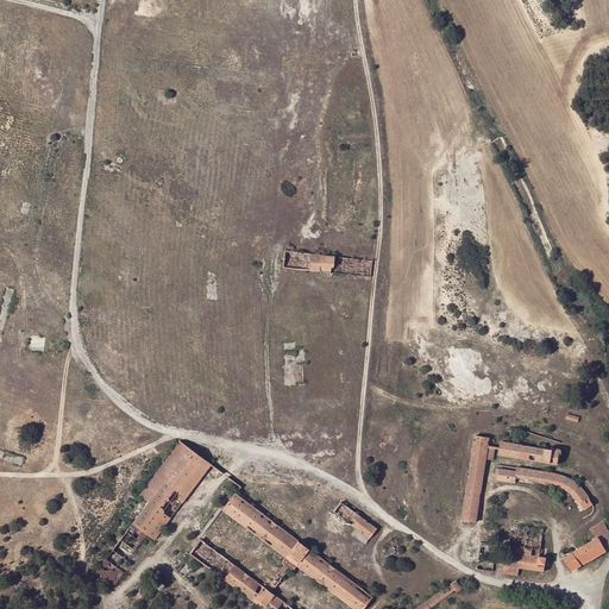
[(294,246),(286,245),(283,268),(370,278),(371,262),(294,251),(294,246)]
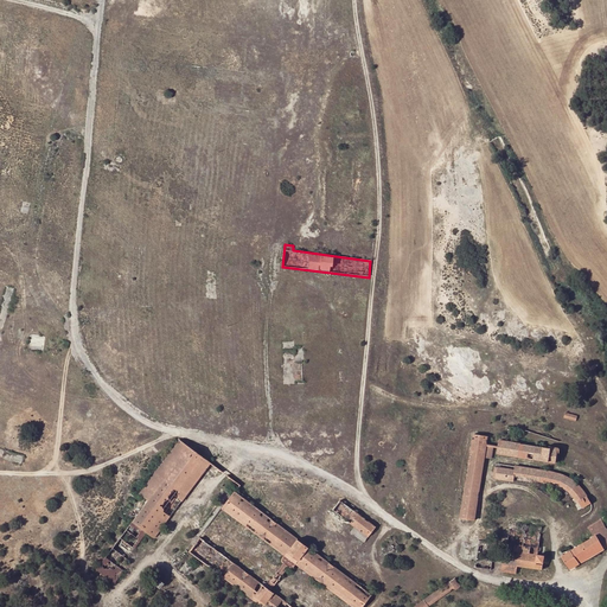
[(487,438),(472,434),(460,518),(474,521),(485,458),(492,459),(493,447),(486,446),(487,438)]
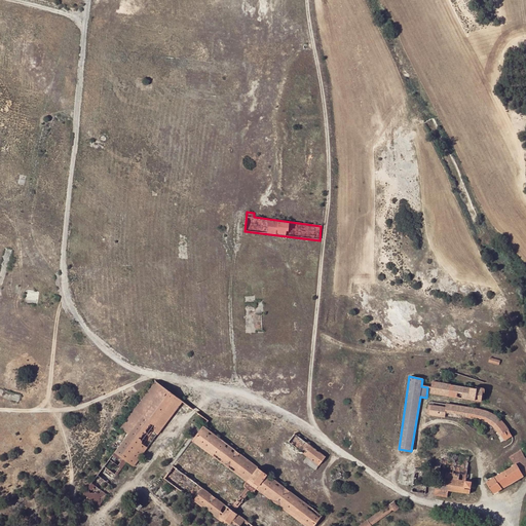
[(483,389),(433,380),(430,392),(481,402),(483,389)]
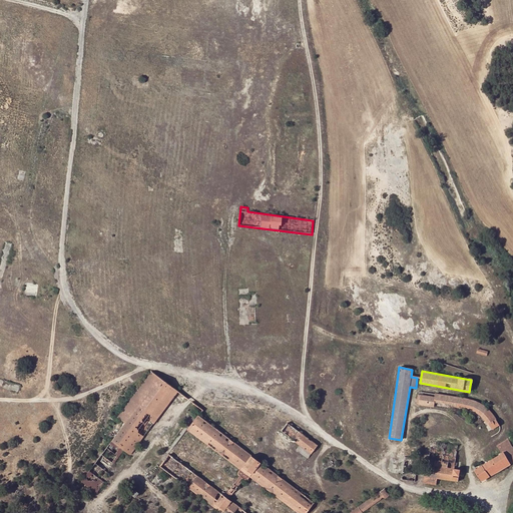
[(111,441),(158,377),(151,372),(117,418),(119,419),(106,437),(111,441)]
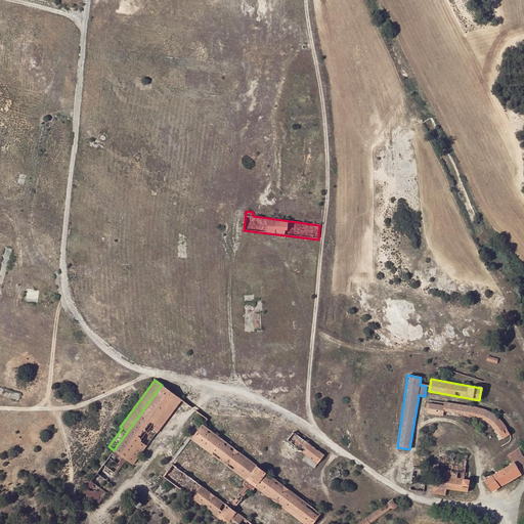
[(114,450),(125,460),(132,466),(181,399),(162,385),(114,450)]
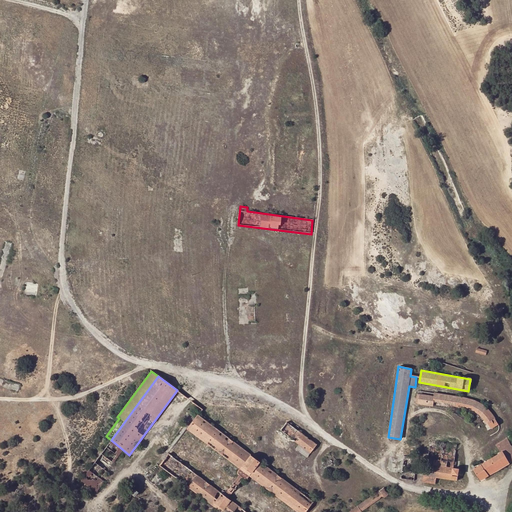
[(435,393),(435,396),(458,400),(465,401),(470,402),(472,404),(476,405),(480,408),(482,410),(485,412),(487,414),(489,416),(491,418),(492,421),(494,423),(495,425),(497,424),(496,421),(492,416),(491,413),(483,407),(478,403),(475,402),(473,401),(470,400),(467,399),(464,398),(435,393)]
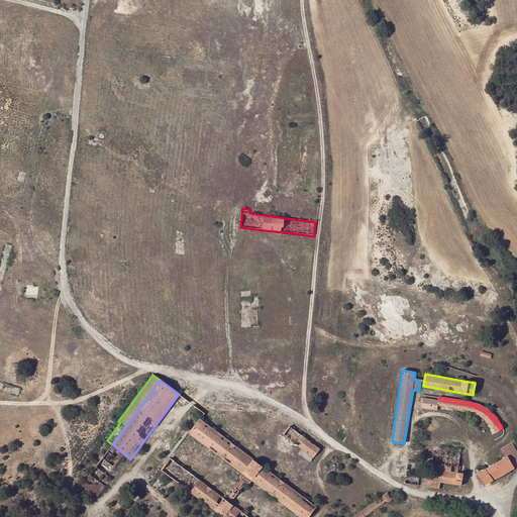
[(435,399),(423,398),(421,408),(433,410),(435,399)]
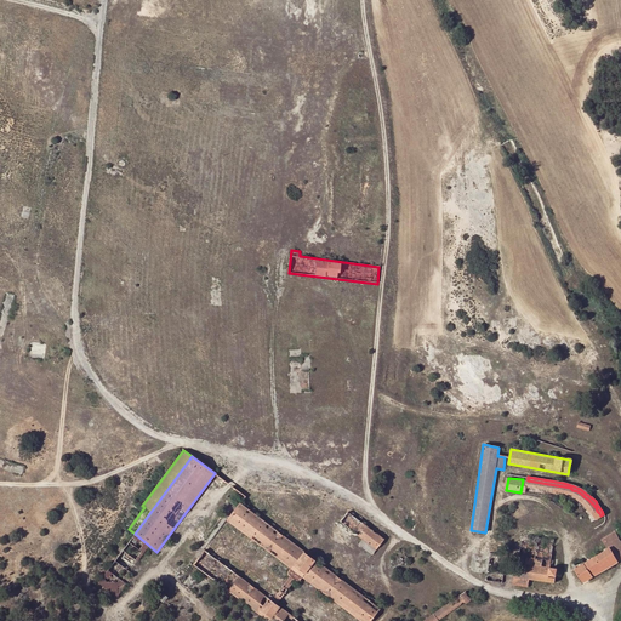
[(556,485),(528,480),(527,489),(543,493),(557,495),(562,495),(565,496),(570,497),(576,501),(577,502),(584,506),(587,512),(591,516),(593,520),(600,516),(599,513),(597,511),(596,507),(593,505),(591,502),(588,500),(585,497),(582,495),(577,491),(573,490),(570,488),(564,486),(556,485)]
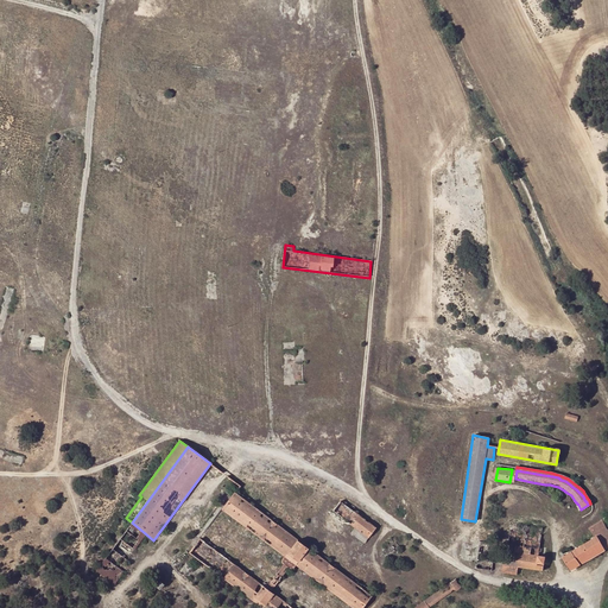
[(362,607),(372,596),(233,493),(221,511),(284,557),(280,561),(283,564),(265,588),(200,539),(189,553),(261,607),(291,607),(271,593),(289,569),(292,569),(295,565),(352,607),(362,607)]
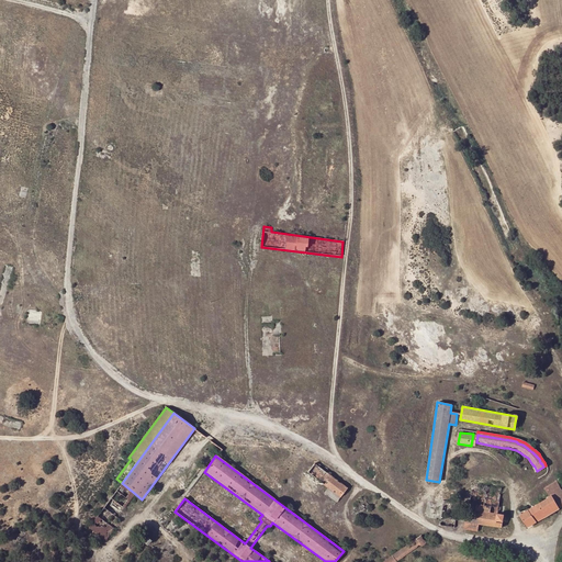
[(306,472),(327,487),(340,497),(347,487),(314,463),(306,472)]
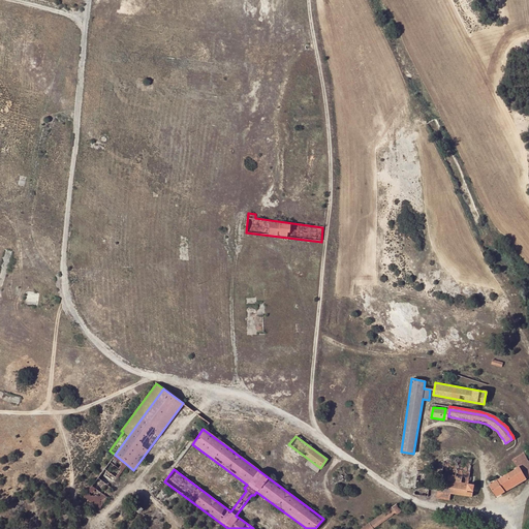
[(528,476),(528,462),(523,453),(512,459),(517,467),(489,484),(497,496),(528,476)]
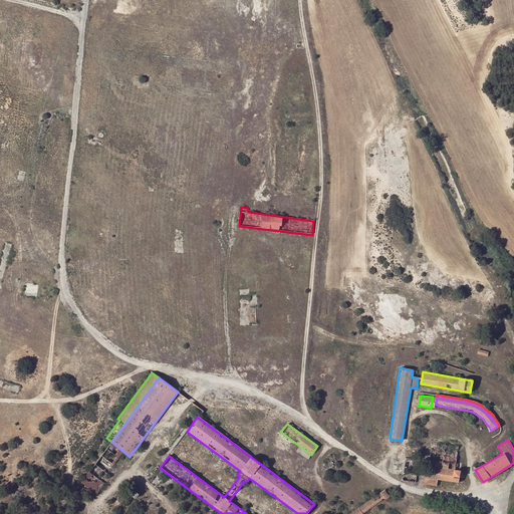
[(86,487),(96,494),(104,483),(101,481),(122,451),(111,442),(81,483),(86,487)]
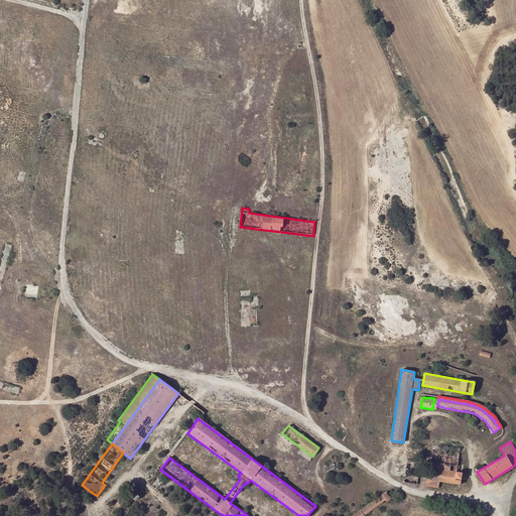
[(461,448),(434,443),(430,468),(428,468),(425,486),(438,488),(439,482),(468,485),(469,478),(463,477),(463,472),(457,471),(461,448)]
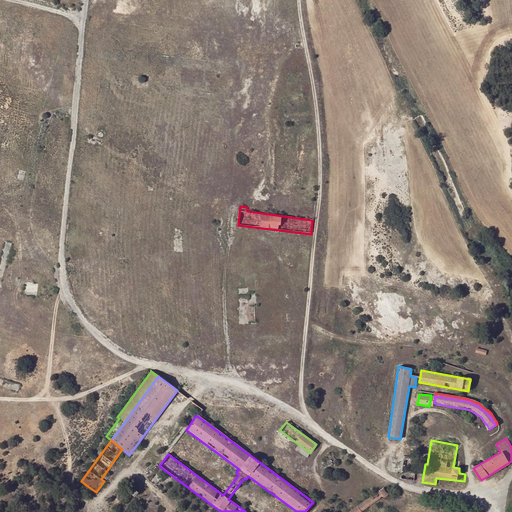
[(310,453),(298,444),(295,449),(307,458),(310,453)]
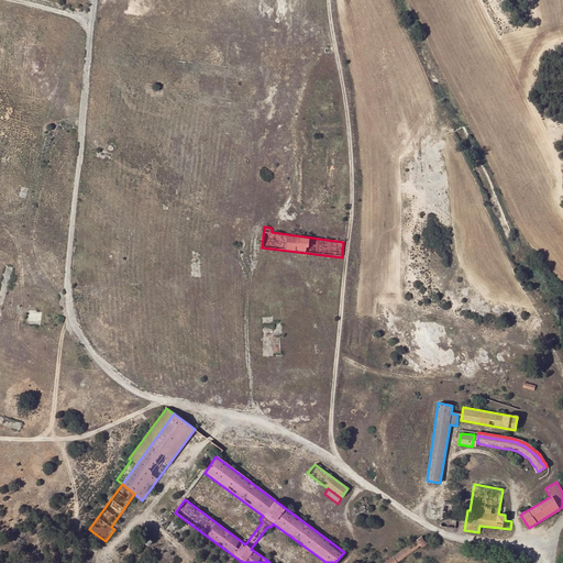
[(151,541),(144,536),(140,542),(146,547),(151,541)]
